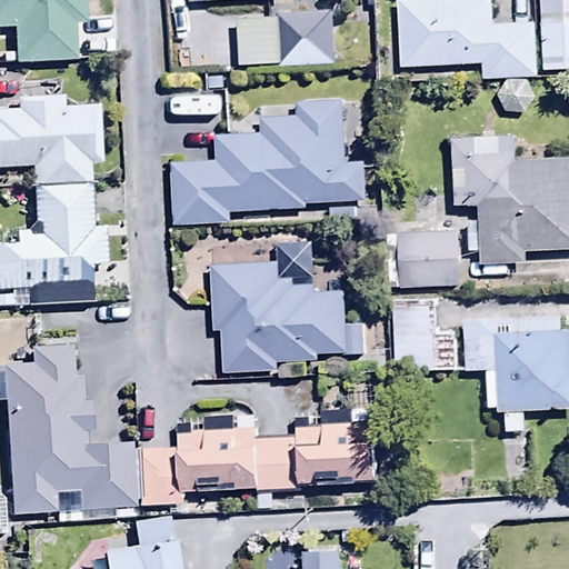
[(0,0),(0,28),(12,28),(13,62),(75,60),(75,22),(87,22),(86,0),(0,0)]
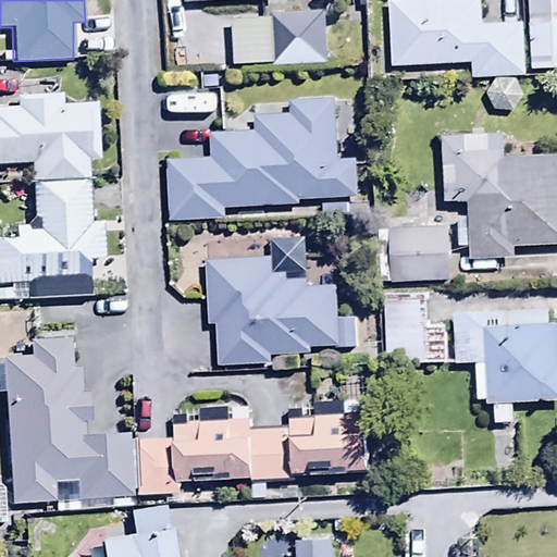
[(480,0),(429,0),(390,2),(394,70),(474,65),(474,79),(499,78),(525,77),(522,24),(482,26),(480,0)]
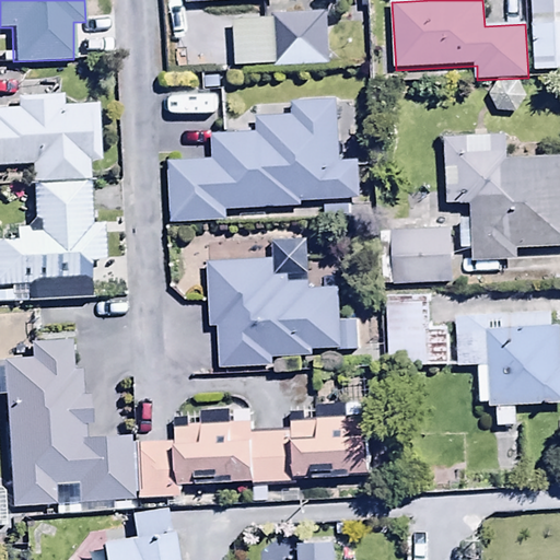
[(559,0),(531,0),(533,50),(559,48),(559,0)]
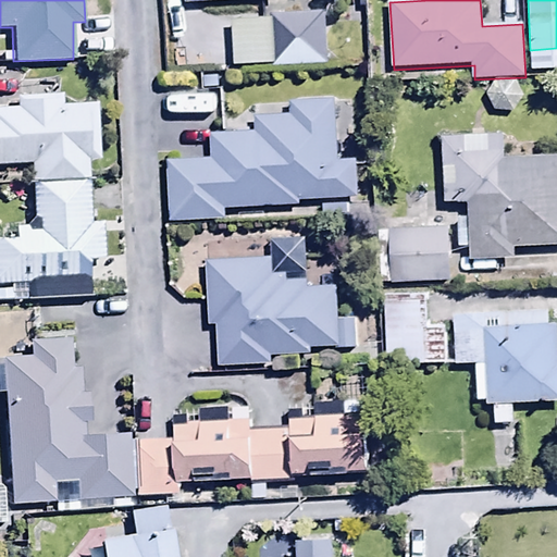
[(273,19),(275,63),(275,66),(330,63),(327,13),(273,16),(273,19)]
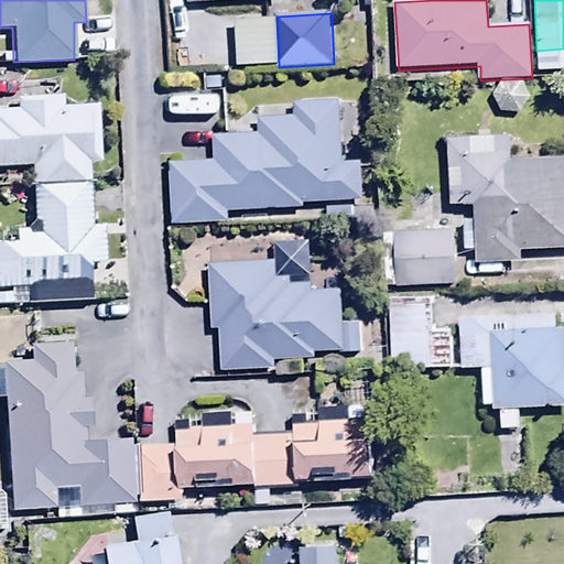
[(279,64),(277,19),(238,20),(240,65),(279,64)]
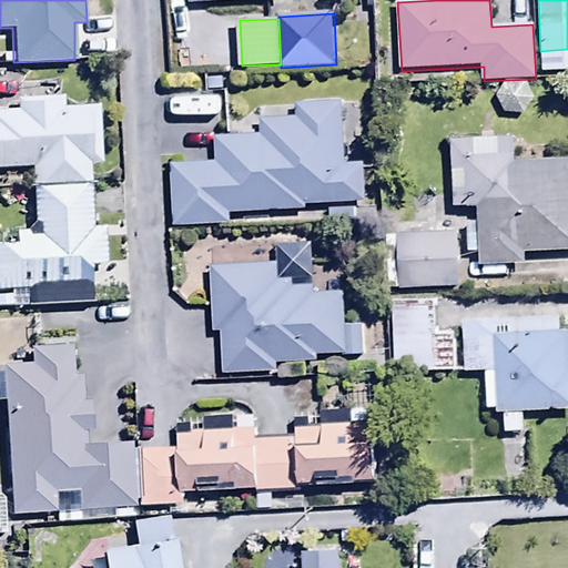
[(528,82),(509,80),(497,97),(503,113),(525,112),(534,100),(528,82)]
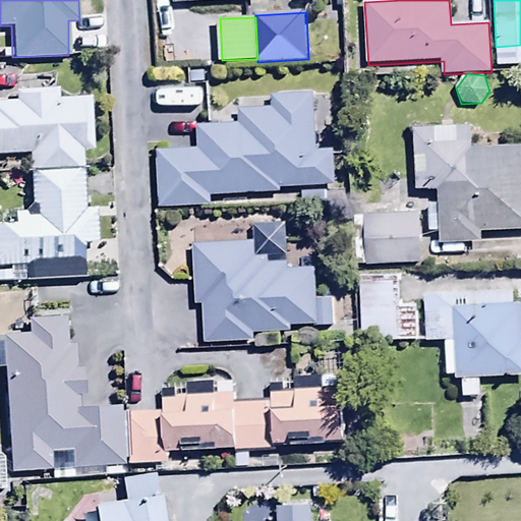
[(29,169),(82,168),(82,152),(95,151),(93,98),(59,99),(59,91),(17,93),(17,101),(0,101),(0,155),(29,154),(29,169)]
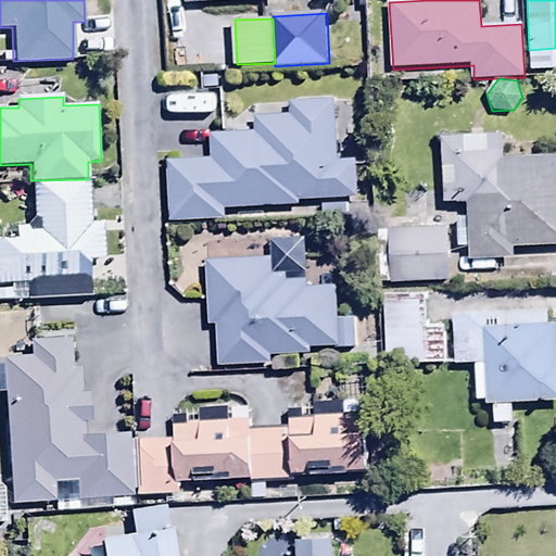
[(226,219),(226,209),(301,205),(301,201),(356,199),(354,161),(337,162),(335,101),(292,103),(292,113),(256,115),(256,130),(210,133),(211,160),(167,162),(169,222),(226,219)]
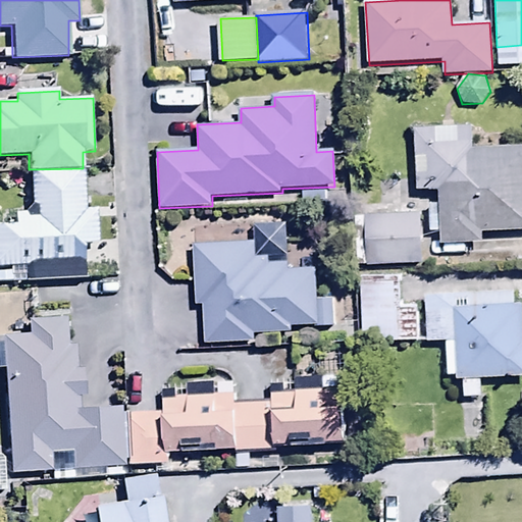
[(521,146),(473,148),(472,127),(415,128),(417,193),(439,192),(440,204),(431,205),(432,232),(442,232),(442,243),(483,242),(483,230),(521,229),(521,146)]
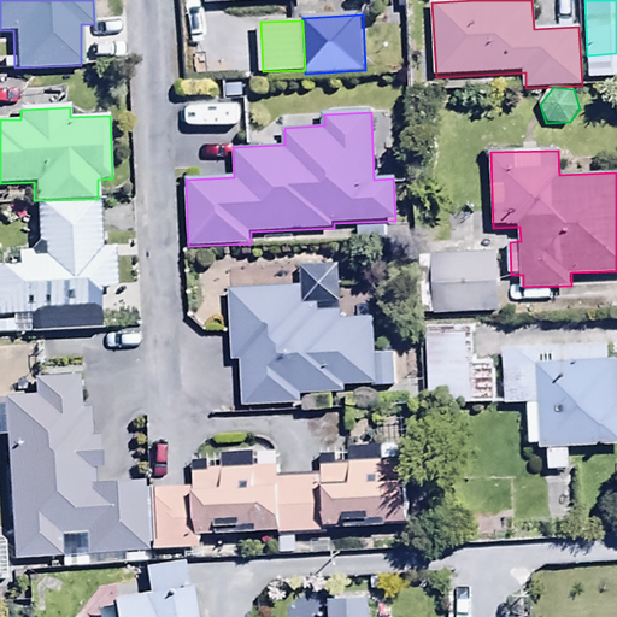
[(98,199),(34,200),(36,252),(17,253),(18,266),(0,266),(0,316),(34,316),(34,331),(97,329),(95,289),(115,288),(113,247),(100,247),(98,199)]
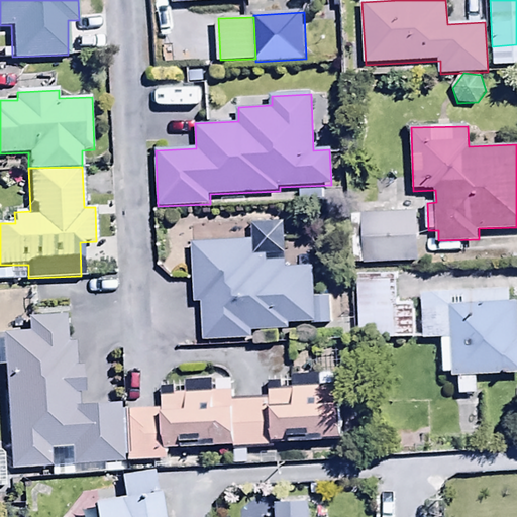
[(419,212),(363,214),(365,264),(420,262),(419,212)]
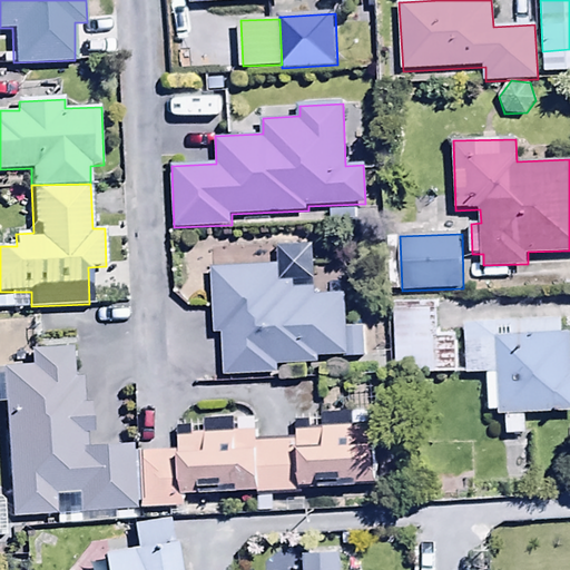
[(278,264),(212,269),(212,332),(222,332),(223,375),(278,374),(278,364),(320,364),(318,355),(343,355),(343,359),(364,359),(364,331),(346,332),(341,271),(312,273),(310,245),(277,248),(278,264)]
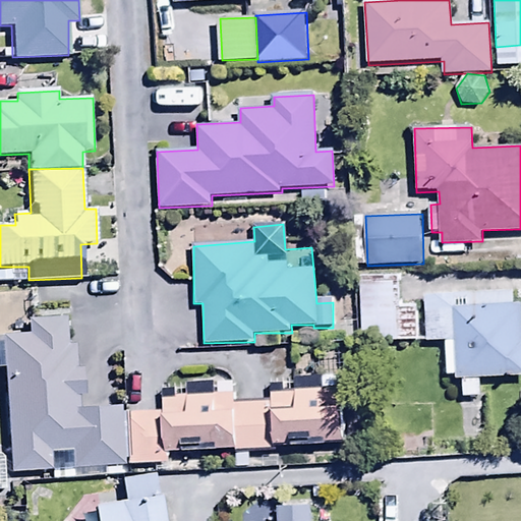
[(400,273),(359,274),(361,339),(417,337),(416,307),(401,307),(400,273)]
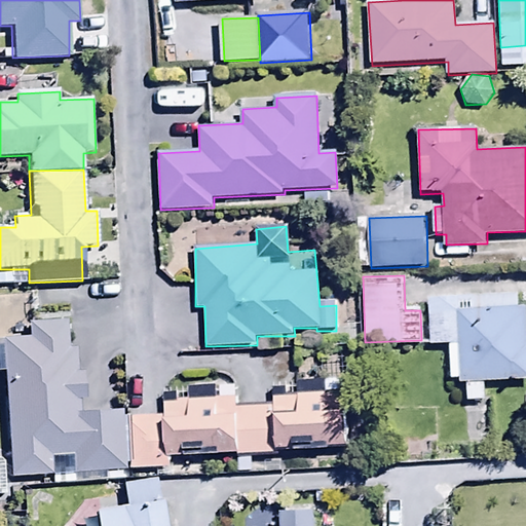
[(517,298),(430,299),(430,344),(451,344),(451,378),(461,378),(461,382),(467,382),(467,400),(485,399),(485,381),(525,380),(525,306),(517,307),(517,298)]
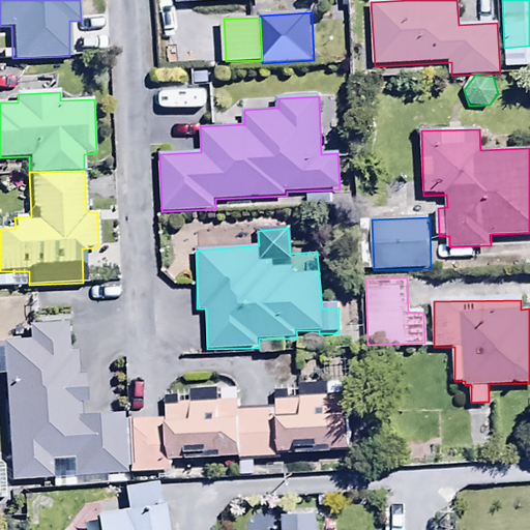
[(30,341),(2,343),(11,481),(52,478),(51,462),(70,461),(71,472),(56,473),(57,488),(77,487),(76,479),(105,477),(106,486),(121,484),(121,477),(125,476),(121,412),(81,415),(80,405),(84,404),(82,375),(78,375),(77,353),(69,354),(67,320),(29,323),(30,341)]
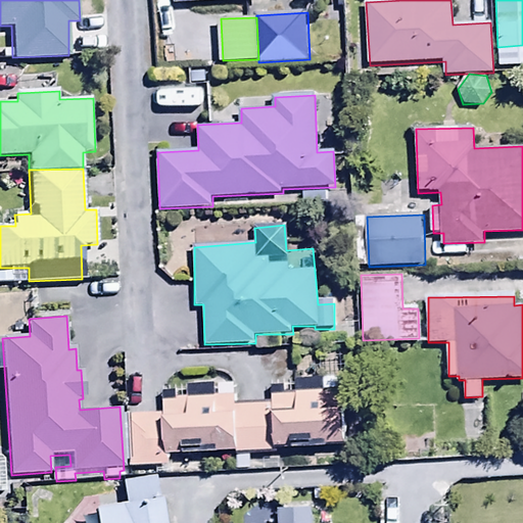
[(188,389),(165,390),(164,414),(127,415),(129,467),(173,465),(172,450),(236,447),(237,469),(250,469),(249,453),(281,450),(281,445),(344,442),(342,405),(335,405),(334,392),(274,395),(274,400),(236,402),(235,395),(215,396),(215,384),(188,386),(188,389)]
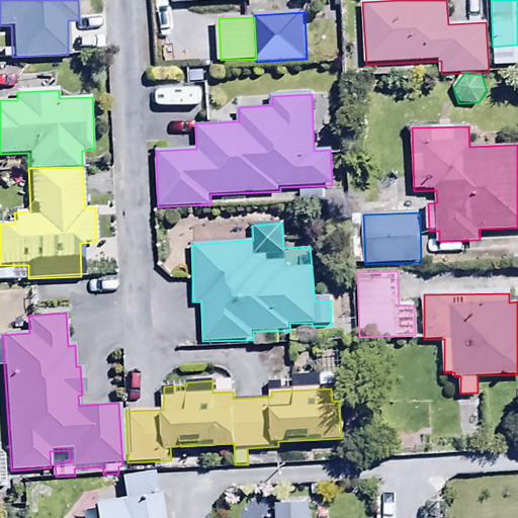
[(166,517),(163,493),(156,494),(153,471),(122,476),(126,500),(96,504),(97,513),(82,514),(81,517),(166,517)]
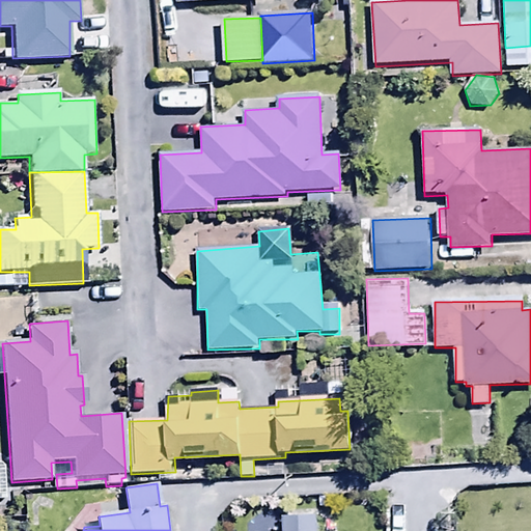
[(284,530),(316,530),(317,516),(285,516),(284,530)]
